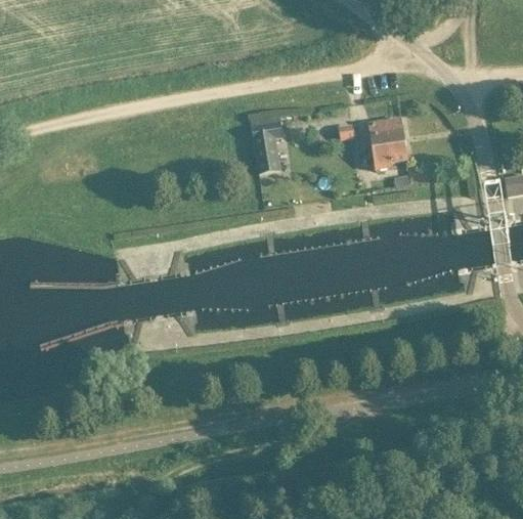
[(276,115),(251,119),(253,127),(258,173),(273,171),(277,171),(273,137),(279,137),(278,123),(277,120),(276,115)]
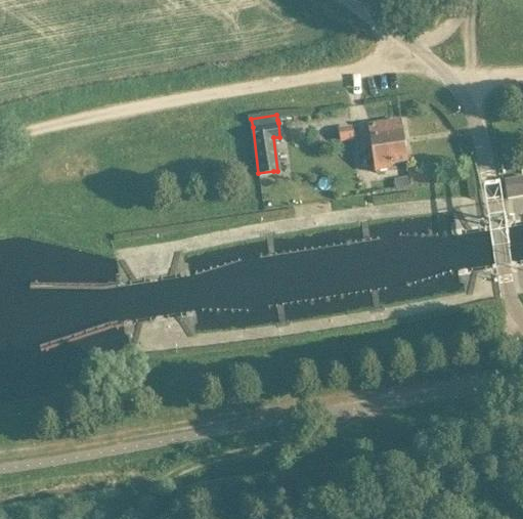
[(401,117),(381,120),(367,122),(375,168),(391,166),(391,162),(407,159),(401,117)]
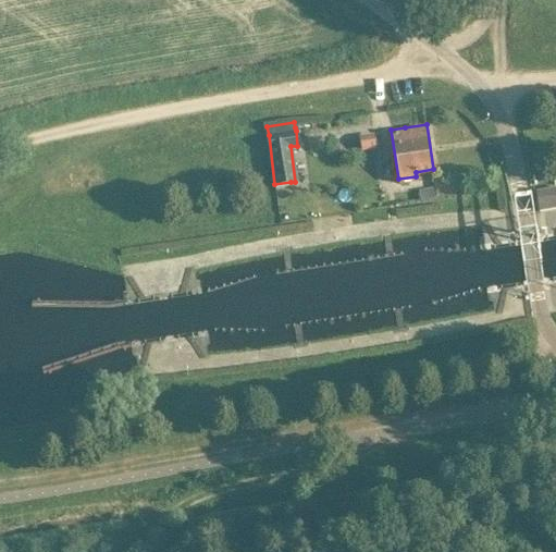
[(373,130),(358,132),(359,136),(353,136),(354,143),(351,143),(354,154),(362,152),(362,155),(377,152),(373,130)]
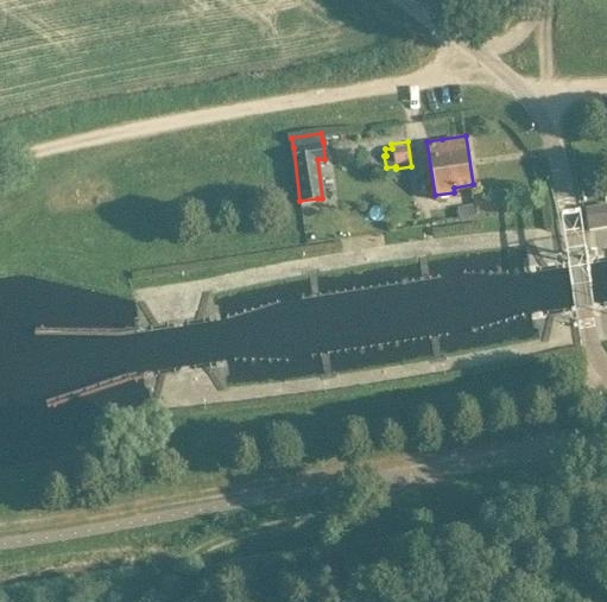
[(606,201),(583,206),(585,214),(587,227),(593,226),(606,223),(606,201)]
